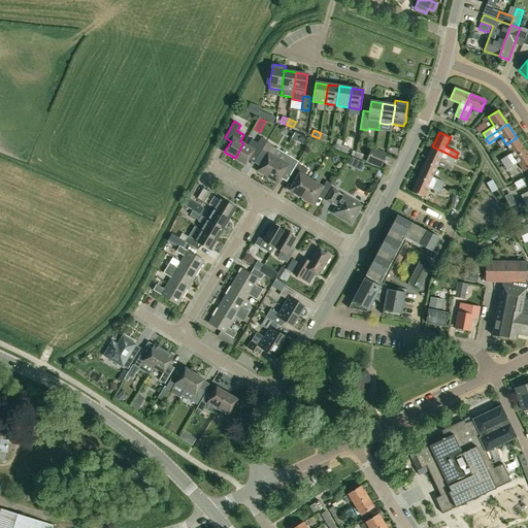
[(321,133),(319,138),(325,141),(328,135),(321,133)]
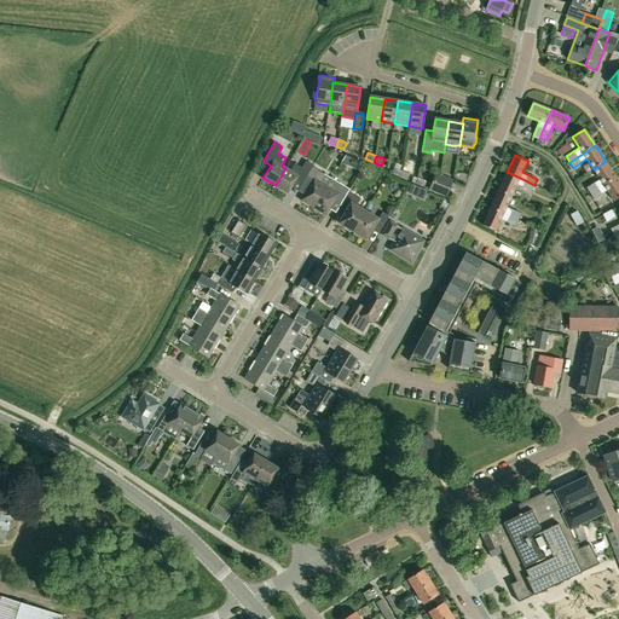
[(365,163),(352,158),(350,166),(360,171),(365,163)]
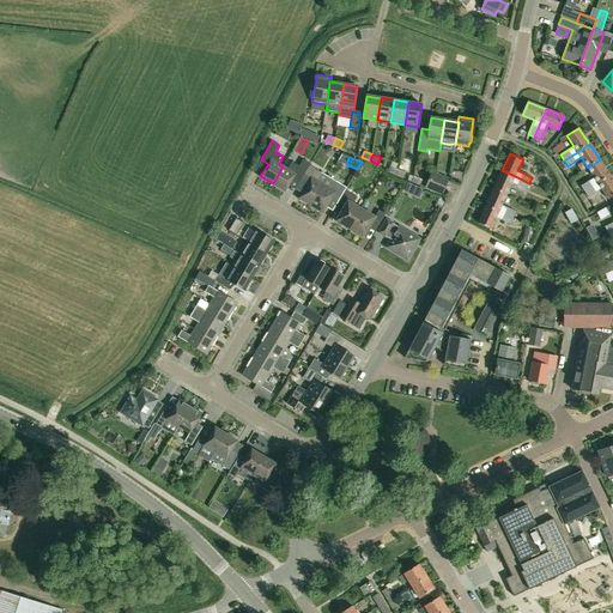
[(299,183),(302,177),(310,165),(311,164),(304,159),(299,167),(292,162),(287,169),(283,167),(273,183),(285,192),(292,180),(299,183)]
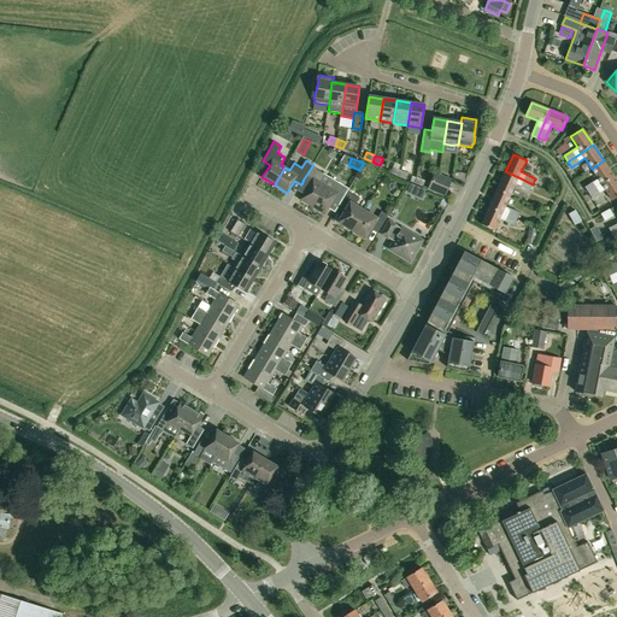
[(601,184),(613,176),(604,160),(592,169),(598,178),(585,187),(588,193),(601,184)]
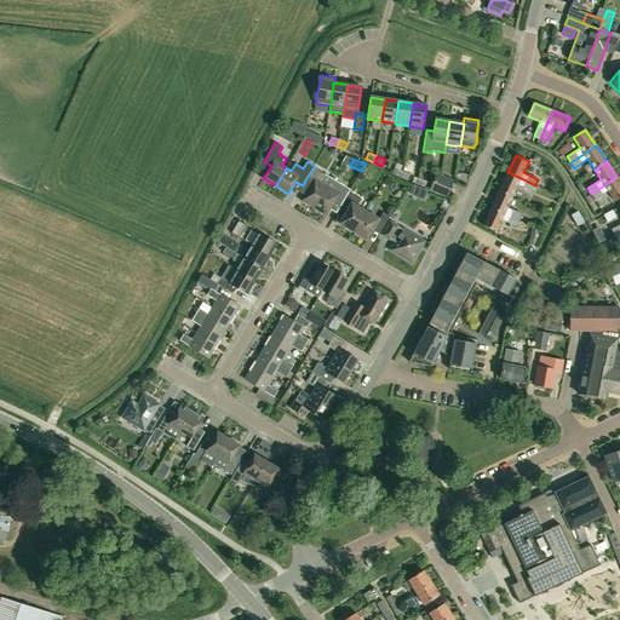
[(314,167),(305,179),(313,183),(302,201),(314,208),(327,187),(321,183),(326,174),(314,167)]
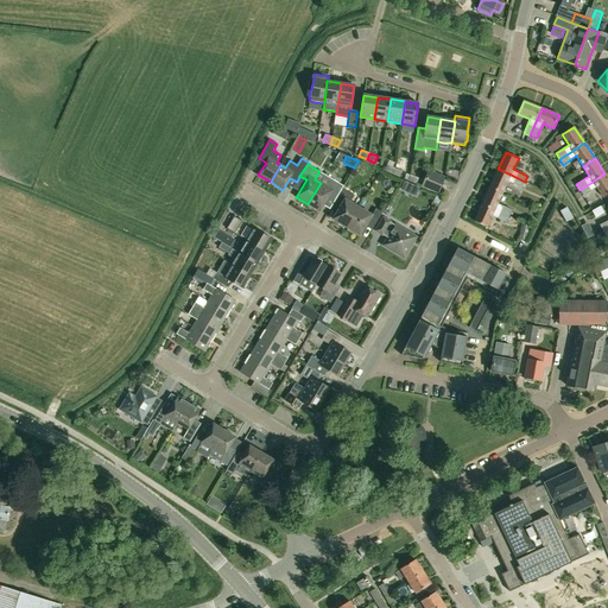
[(521,188),(525,182),(511,175),(498,169),(491,187),(504,192),(508,182),(521,188)]
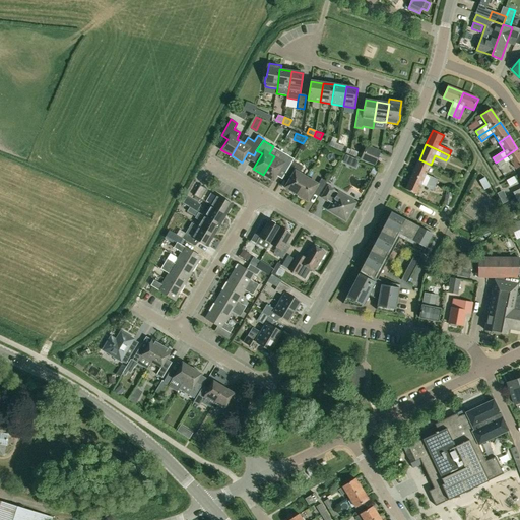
[(367,145),(364,152),(368,154),(378,158),(380,151),(367,145)]
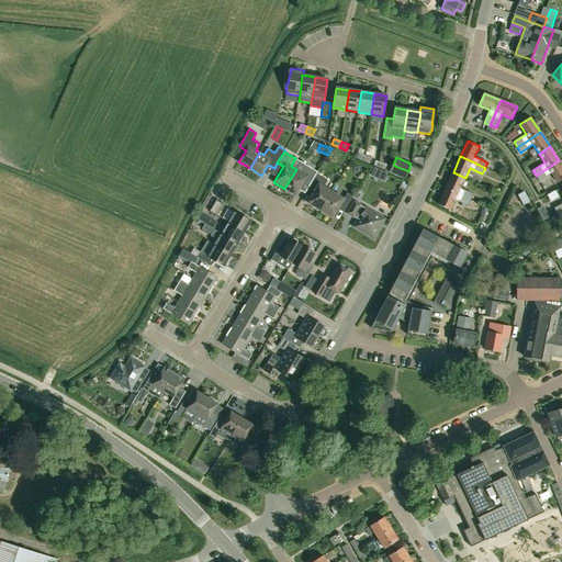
[(561,179),(561,165),(559,160),(548,168),(536,176),(539,181),(551,173),(552,173),(558,182),(561,179)]
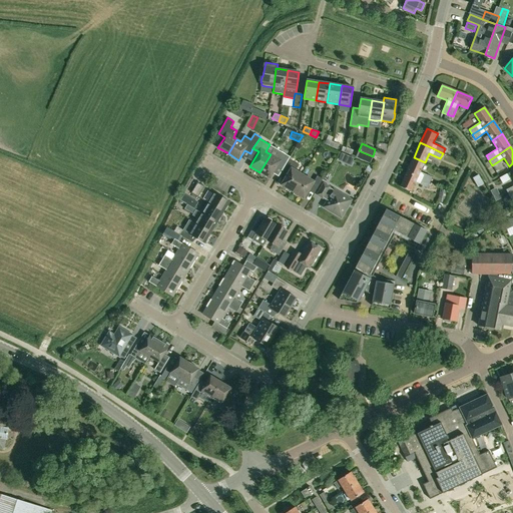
[(279,164),(284,167),(289,159),(290,156),(280,150),(276,157),(271,154),(260,172),(271,178),(279,164)]
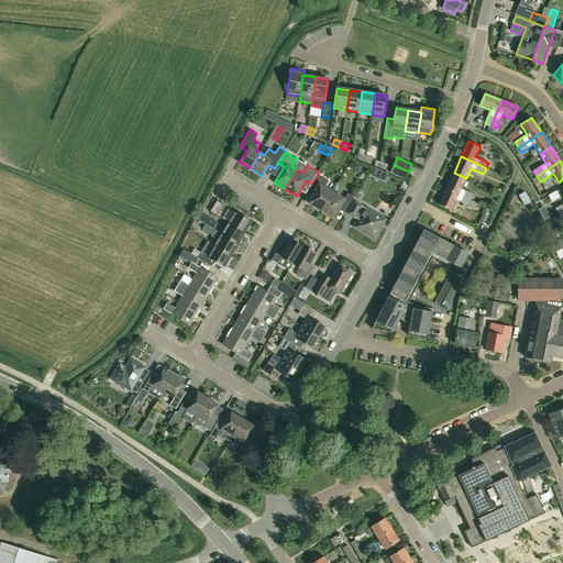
[(398,167),(394,165),(390,173),(406,179),(409,172),(398,167)]
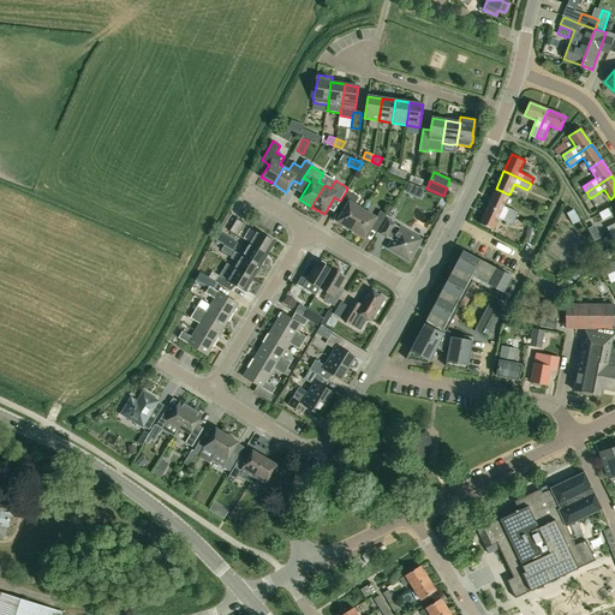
[(410,183),(406,191),(421,197),(424,189),(410,183)]
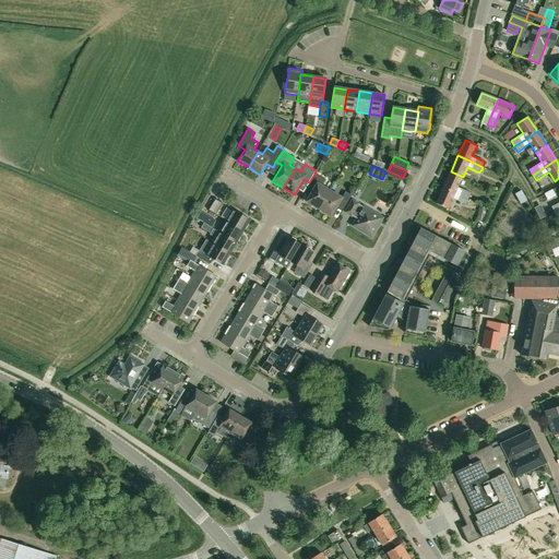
[(458,187),(463,177),(451,171),(443,187),(455,192),(468,199),(471,193),(458,187)]
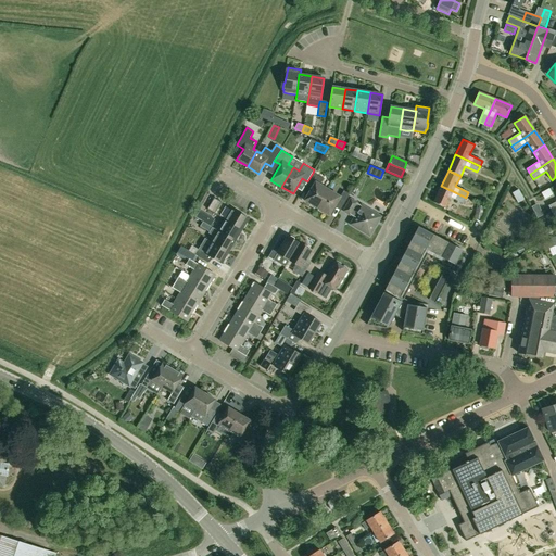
[(304,200),(317,207),(328,189),(320,185),(324,179),(313,173),(307,181),(304,186),(311,190),(304,200)]
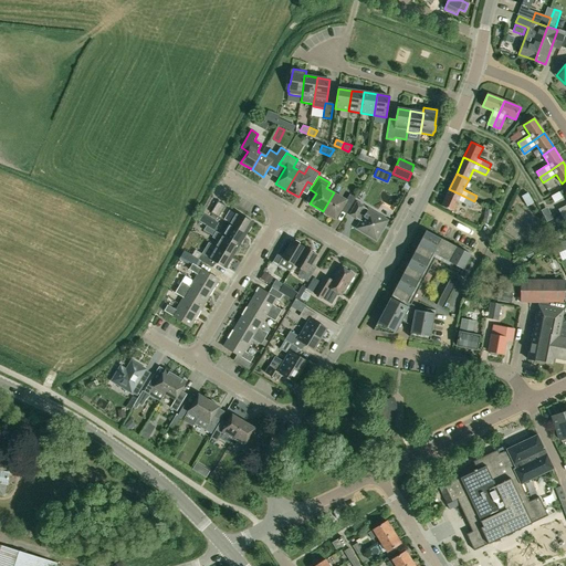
[(461,195),(449,189),(442,206),(454,211),(459,201),(471,207),(474,201),(461,195)]
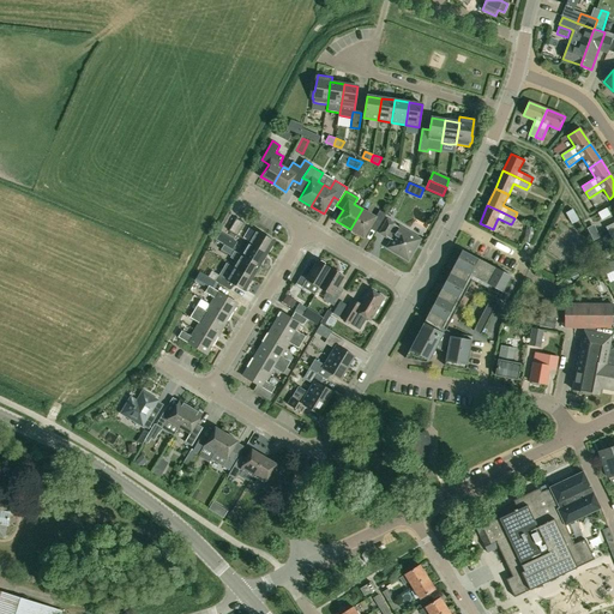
[(362,209),(350,229),(365,238),(371,227),(377,230),(386,215),(380,211),(377,217),(362,209)]
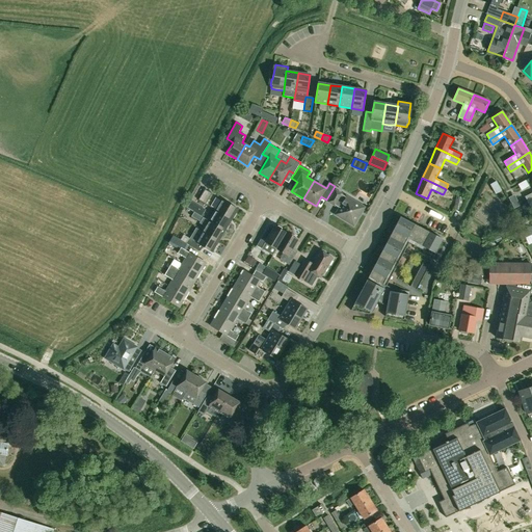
[(499,192),(504,189),(500,181),(494,184),(499,192)]
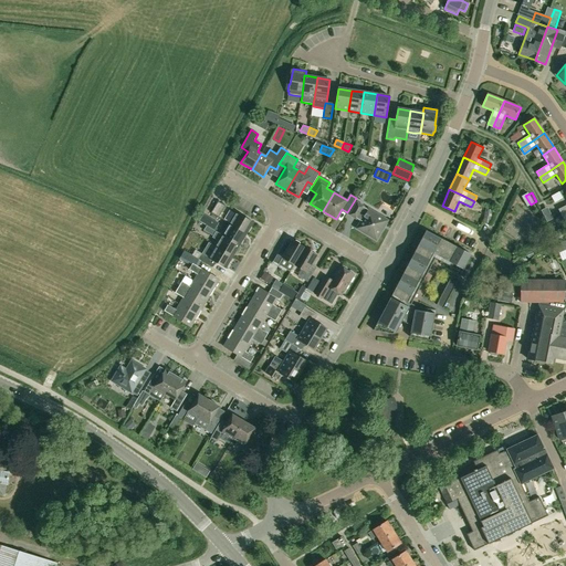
[(224,206),(218,201),(210,213),(218,217),(224,206)]
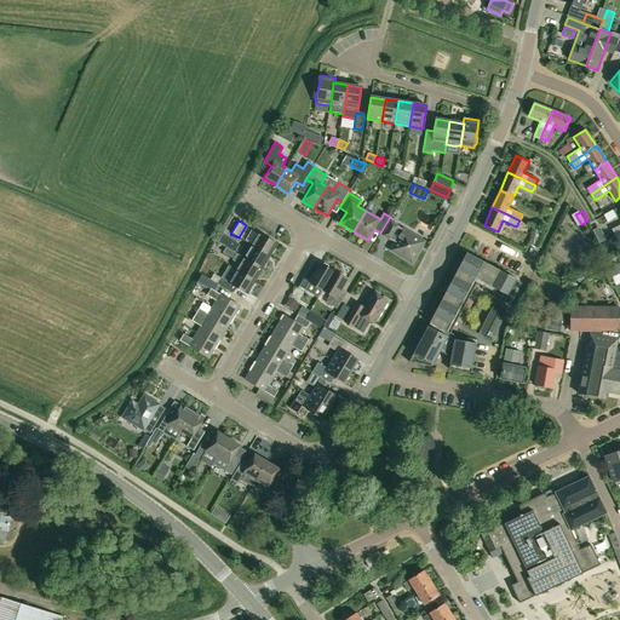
[(396,242),(391,251),(412,263),(424,242),(403,230),(399,228),(399,227),(391,222),(383,236),(390,240),(396,242)]
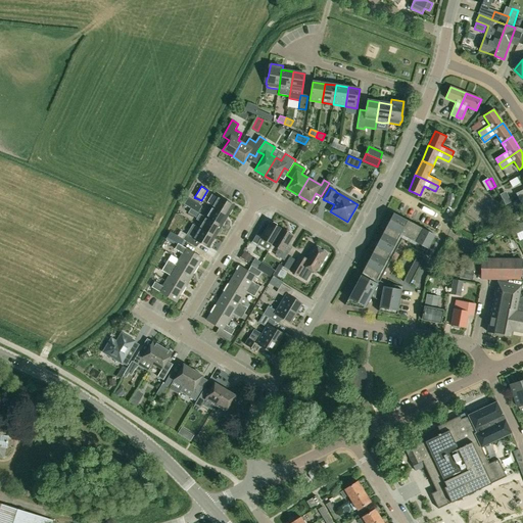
[(456,194),(449,192),(446,205),(453,206),(456,194)]
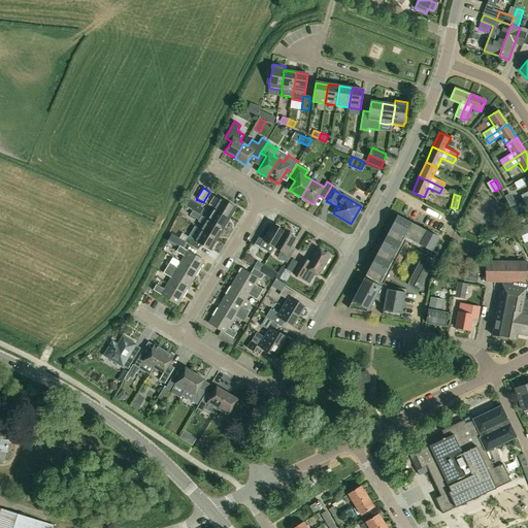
[(213,208),(229,218),(236,207),(220,197),(213,208)]
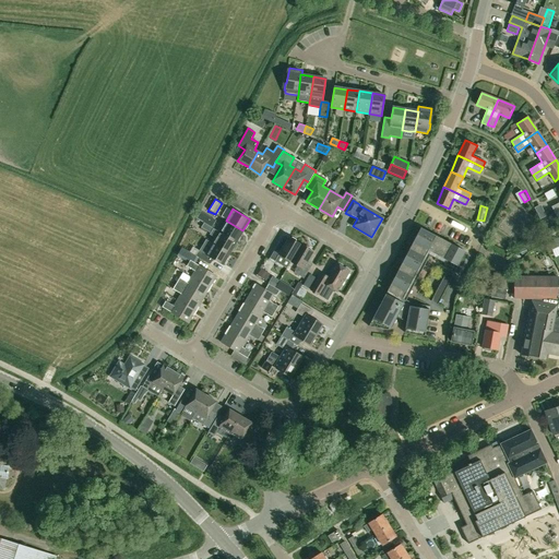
[(204,223),(212,227),(215,222),(216,219),(201,211),(200,213),(197,218),(204,223)]
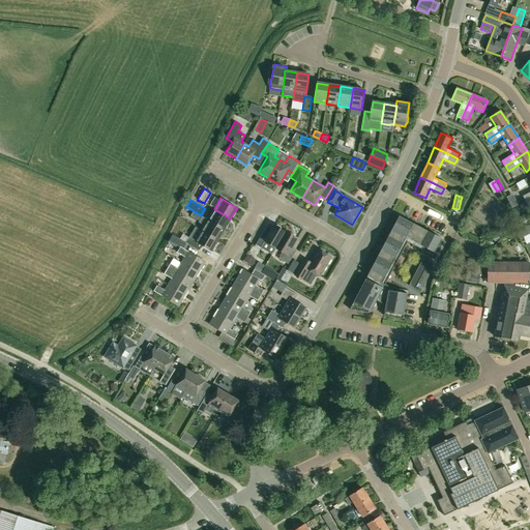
[(224,230),(230,218),(214,209),(208,219),(224,230)]
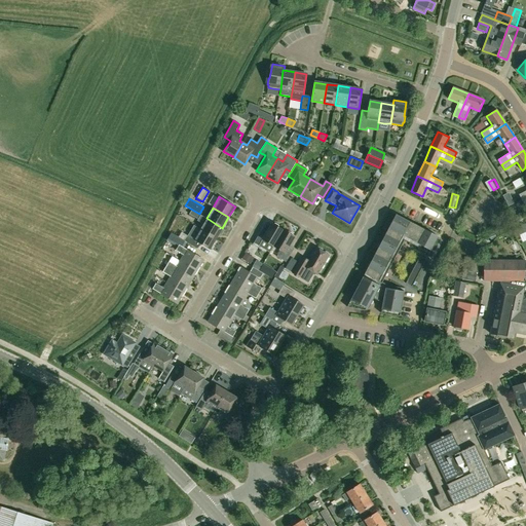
[(207,218),(199,214),(192,210),(189,214),(198,219),(197,220),(202,224),(200,229),(216,238),(219,233),(221,234),(224,229),(222,228),(207,218)]
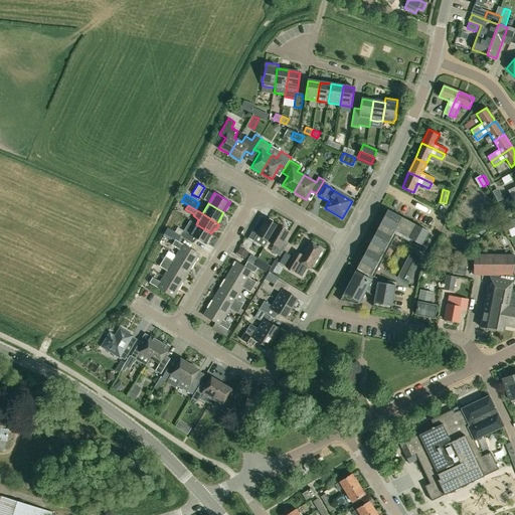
[(373,307),(391,310),(396,286),(396,283),(379,280),(374,277),(397,232),(412,240),(410,243),(416,246),(420,248),(422,244),(427,235),(430,231),(387,210),(383,217),(386,219),(383,223),(381,222),(373,236),(376,238),(373,242),(371,241),(342,296),(345,302),(359,304),(363,298),(364,298),(365,298),(365,297),(365,296),(365,295),(365,294),(366,292),(374,297),(373,307)]
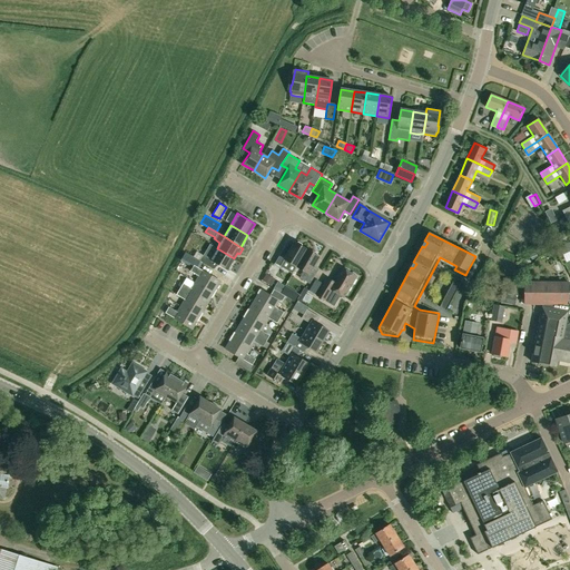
[(297,266),(307,249),(295,242),(287,254),(283,251),(275,263),(281,266),(285,259),(294,265),(297,266)]
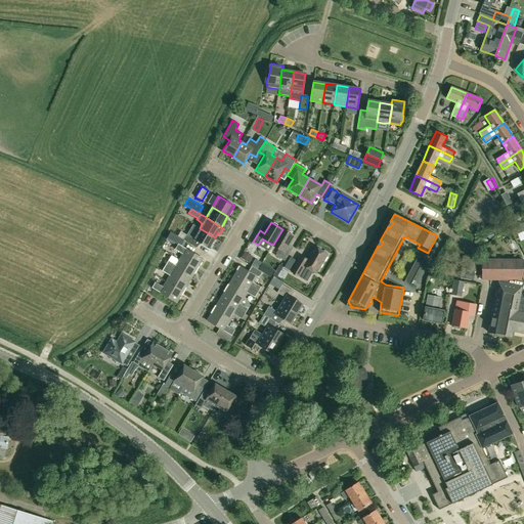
[(523,231),(523,222),(514,227),(517,234),(523,231)]
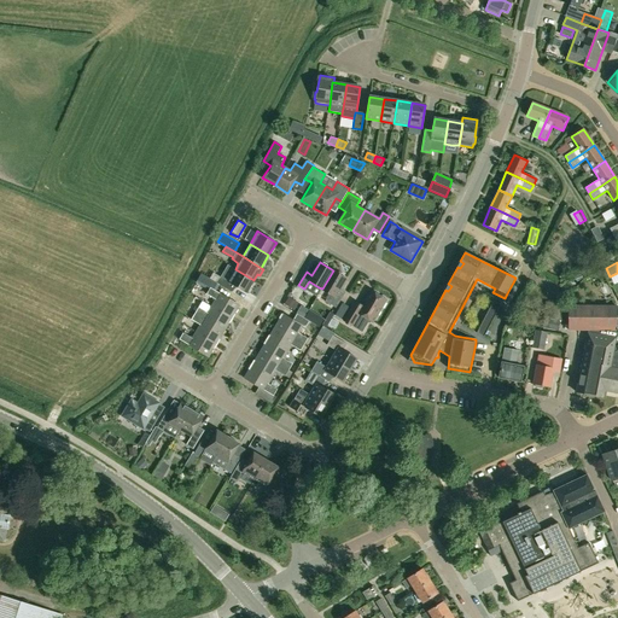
[(514,272),(520,277),(525,270),(519,266),(514,272)]
